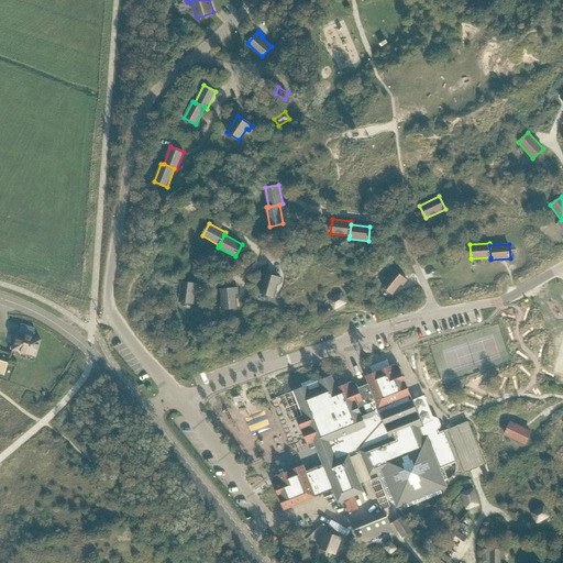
[(394,269),(382,285),(393,294),(401,284),(403,285),(407,280),(394,269)]
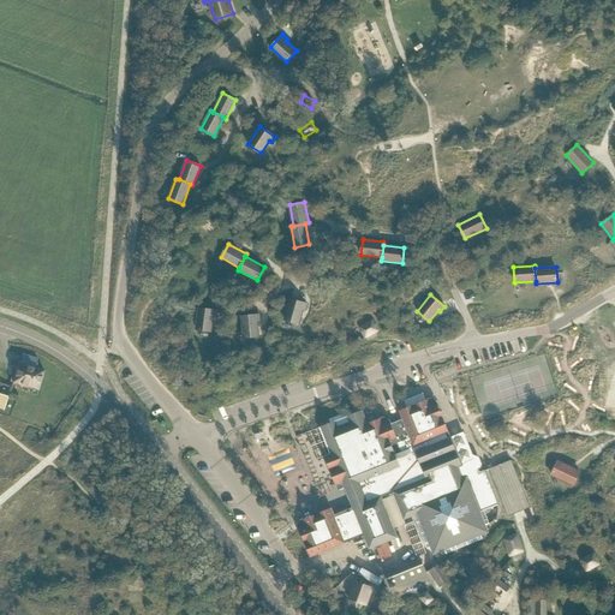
[(290,299),(285,320),(299,323),(303,309),(305,310),(308,304),(290,299)]
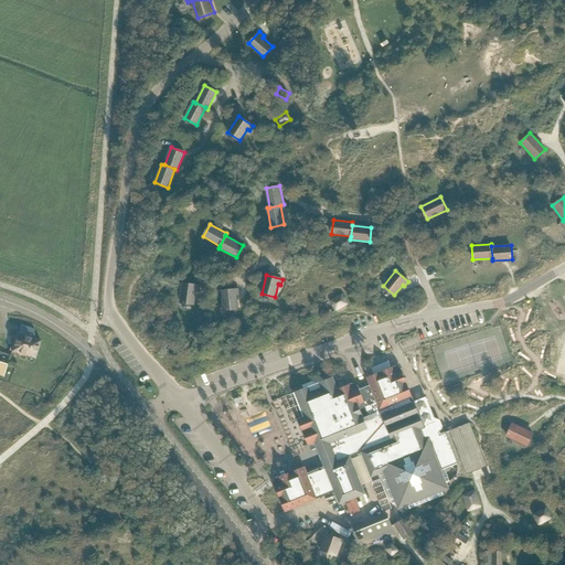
[(182,283),(180,302),(194,304),(195,290),(198,291),(199,285),(182,283)]
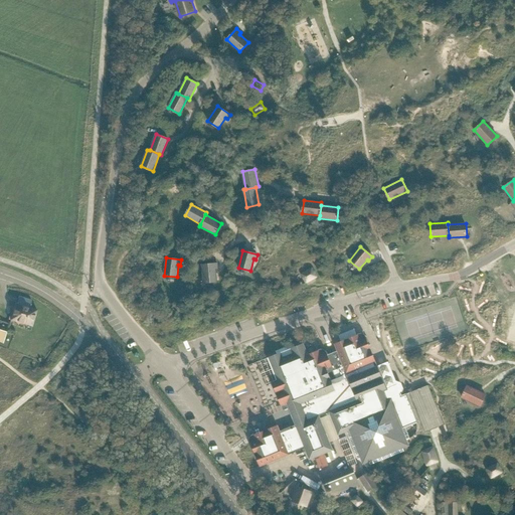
[(217,263),(202,265),(204,283),(216,281),(215,269),(217,269),(217,263)]
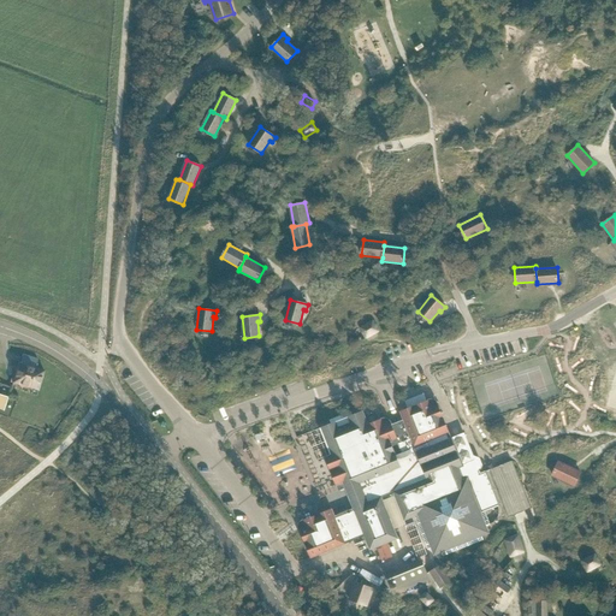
[(373,320),(360,327),(366,338),(379,331),(373,320)]
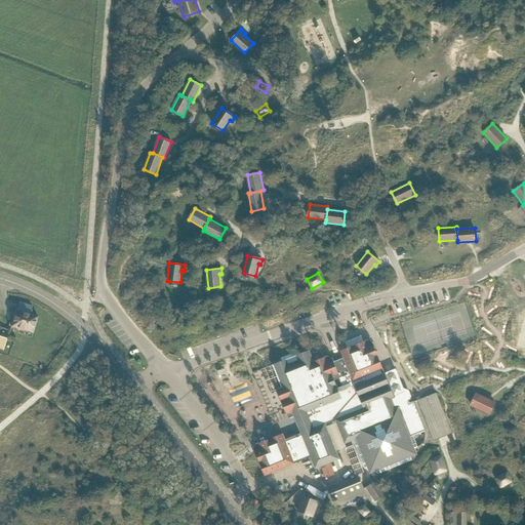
[(9,323),(8,325),(33,332),(37,316),(30,313),(32,306),(19,301),(16,310),(15,309),(11,323),(9,323)]
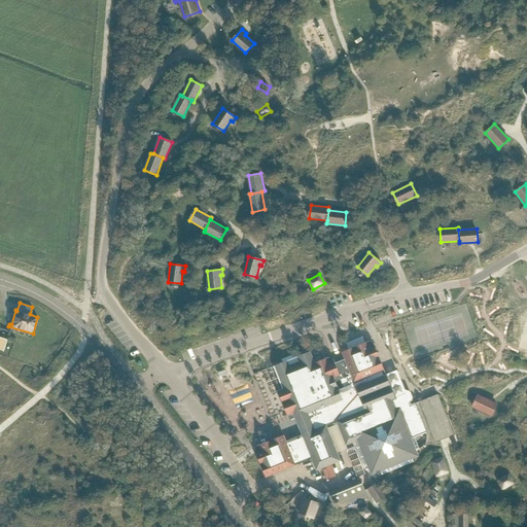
[(343,352),(345,357),(332,362),(327,360),(326,358),(315,363),(311,352),(302,355),(301,352),(282,358),(283,362),(275,365),(284,388),(278,391),(289,419),(295,417),(303,434),(286,441),(284,435),(259,445),(260,447),(258,452),(256,453),(266,477),(312,458),(316,469),(341,460),(326,426),(337,422),(346,445),(354,442),(365,469),(369,468),(372,475),(378,471),(379,476),(414,461),(412,458),(418,456),(416,450),(419,448),(415,437),(428,431),(417,401),(411,405),(408,397),(402,394),(395,397),(375,346),(373,346),(366,343),(366,342),(343,352)]
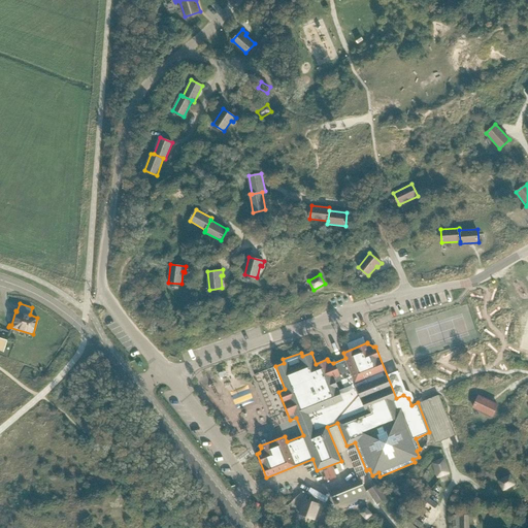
[(455,435),(438,395),(423,401),(422,398),(418,399),(435,442),(455,435)]
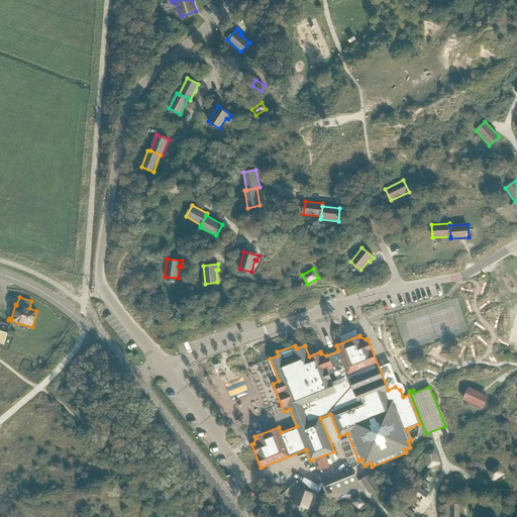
[(469,387),(463,399),(482,408),(487,396),(469,387)]
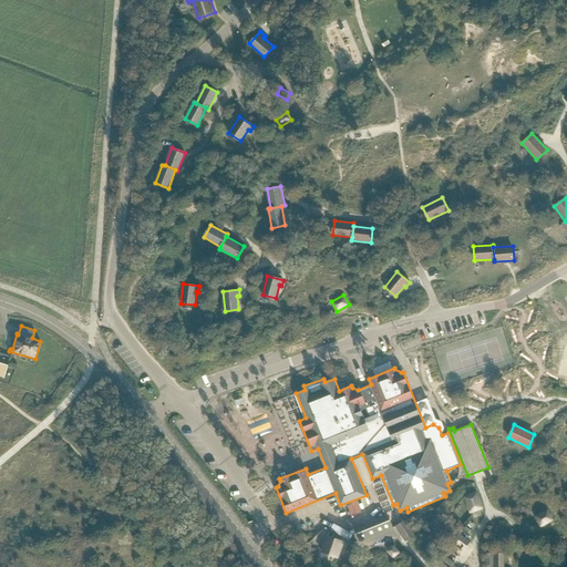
[(380,481),(374,483),(382,503),(388,501),(380,481)]
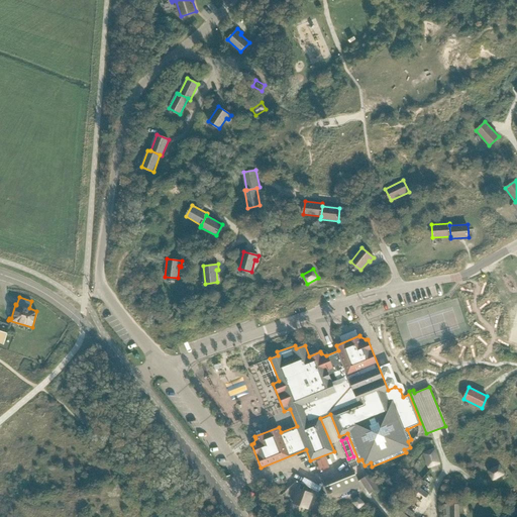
[(434,448),(423,452),(428,467),(439,462),(434,448)]
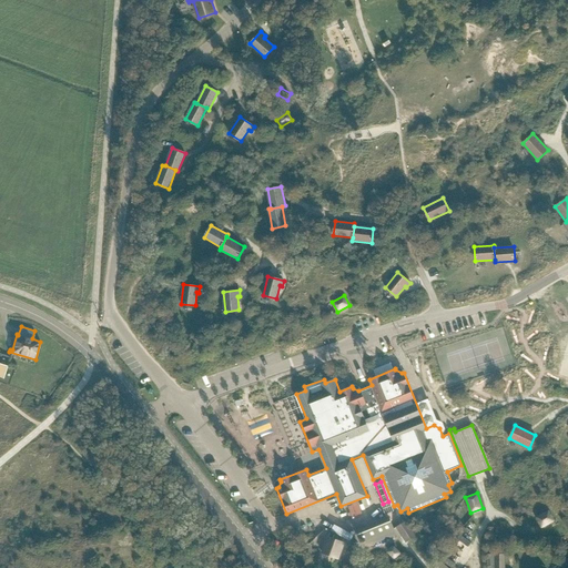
[(548,510),(536,517),(541,526),(554,519),(548,510)]
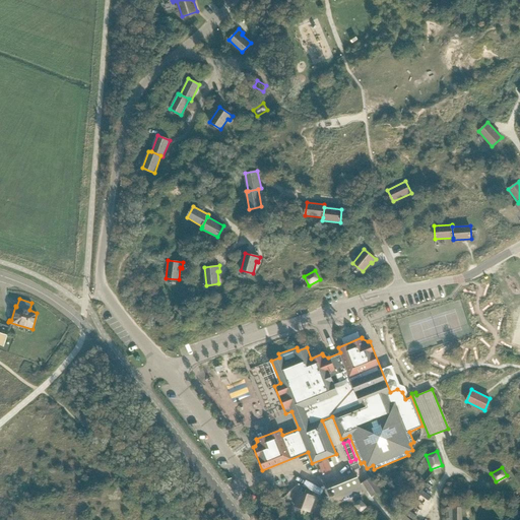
[(355,472),(325,484),(332,502),(363,490),(359,478),(355,472)]
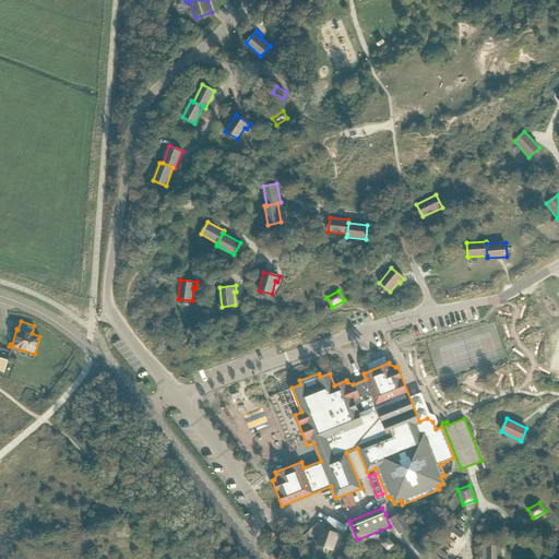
[(400,512),(390,519),(400,533),(408,527),(400,512)]
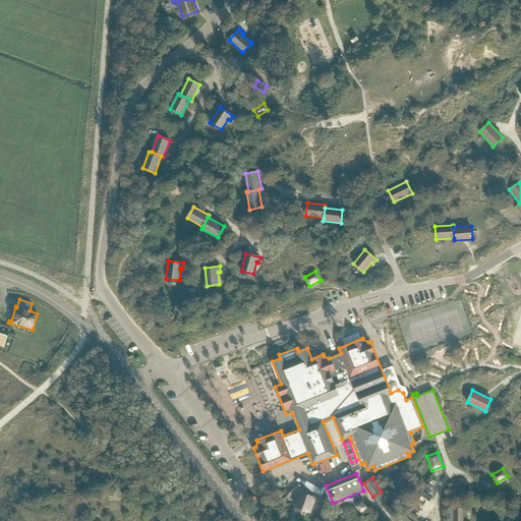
[(301,493),(295,506),(309,512),(315,498),(305,494),(306,490),(302,488),(301,493)]
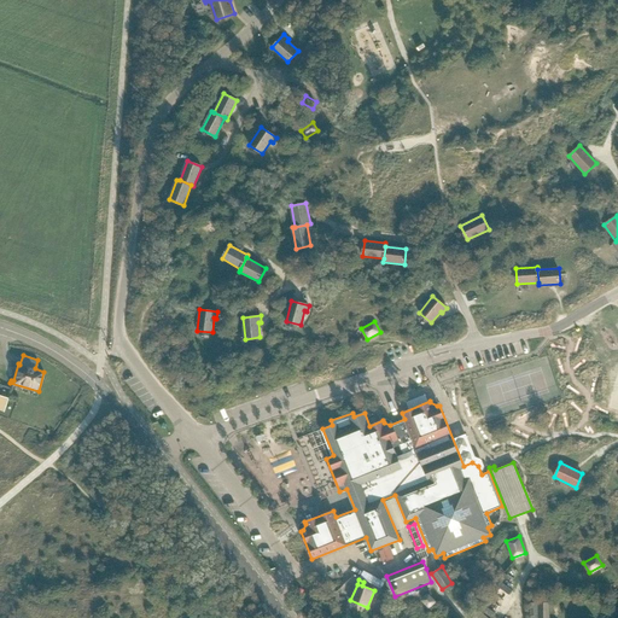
[(382,589),(378,600),(386,602),(390,593),(382,589)]
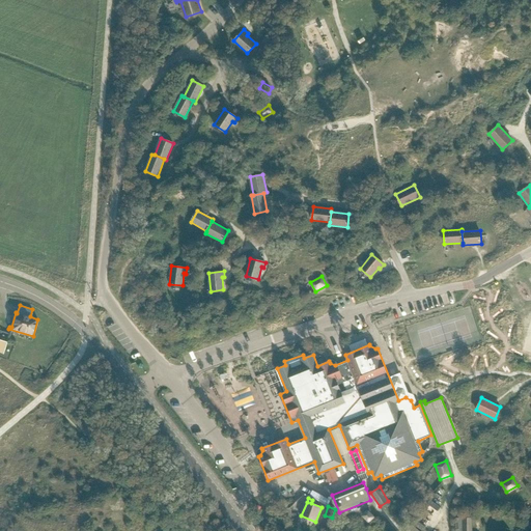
[(283,509),(280,509),(281,518),(284,516),(291,514),(290,507),(283,509)]
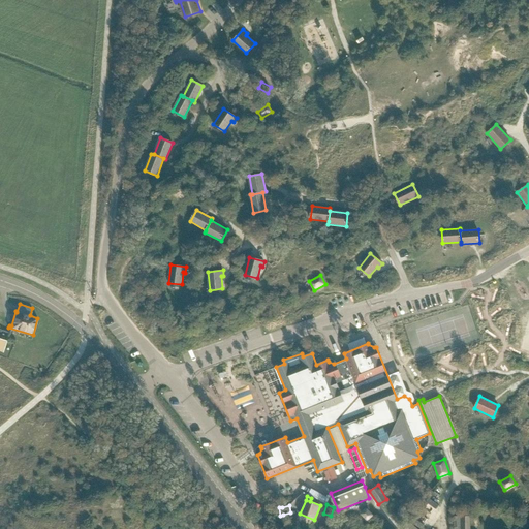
[(367,509),(362,514),(367,519),(371,515),(367,509)]
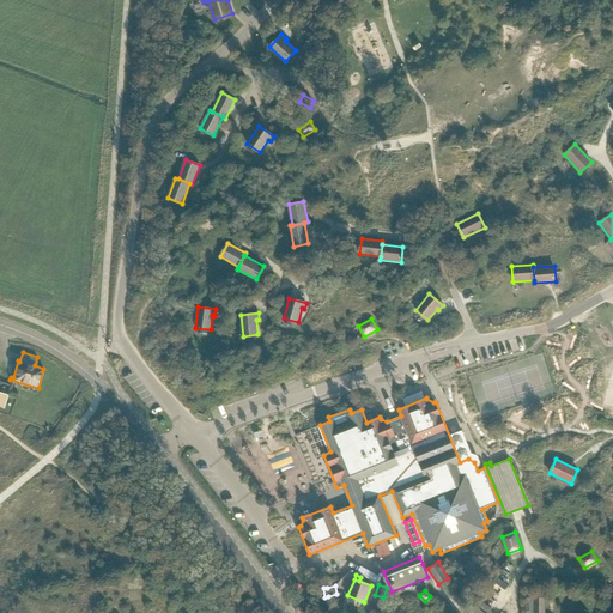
[(544,612),(545,598),(534,598),(534,612),(544,612)]
